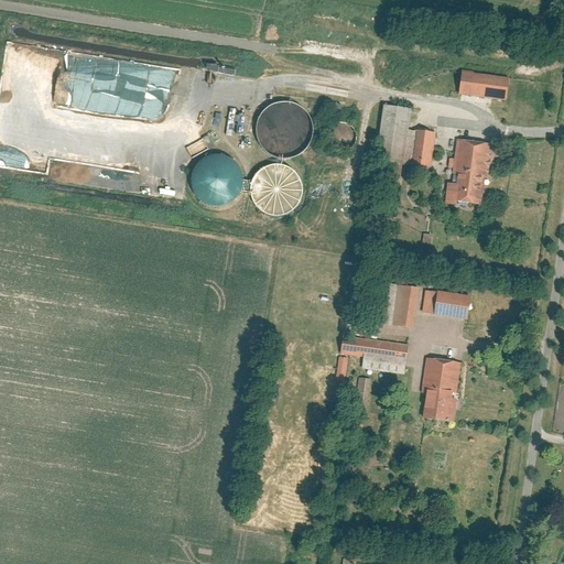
[(31,52),(12,50),(9,73),(17,74),(13,90),(33,94),(36,75),(56,78),(58,65),(67,67),(71,52),(32,45),(31,52)]
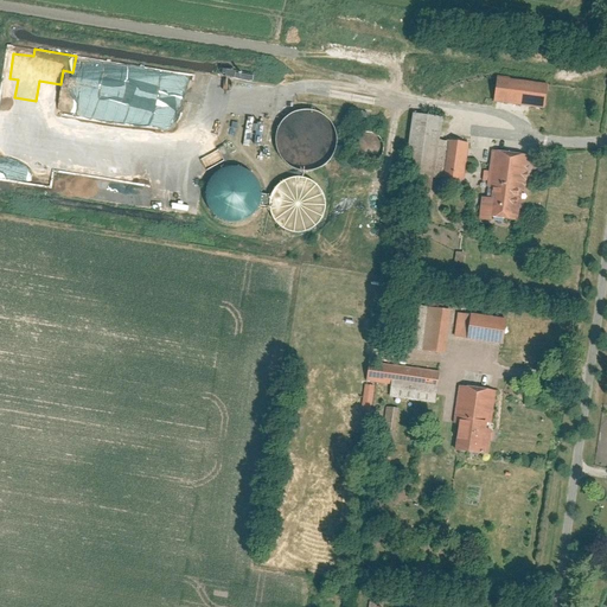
[(547,69),(420,52),(415,91),(542,107),(547,69)]
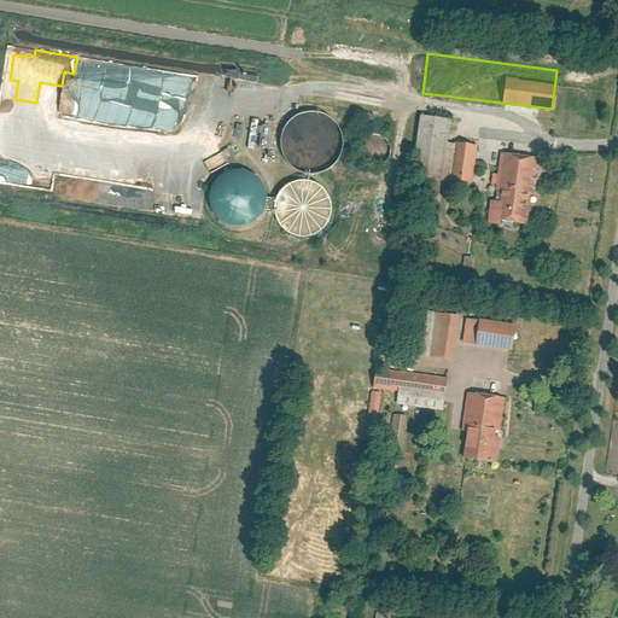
[(162,105),(167,73),(121,65),(117,89),(144,94),(143,105),(152,106),(152,104),(162,105)]
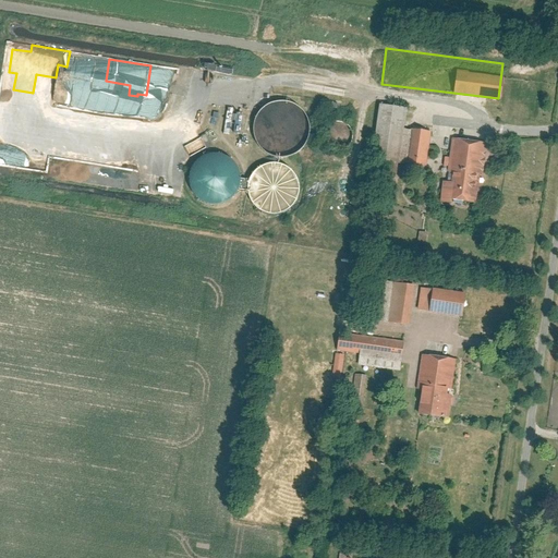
[(402,107),(376,104),(368,180),(395,182),(397,164),(405,165),(409,129),(400,128),(402,107)]
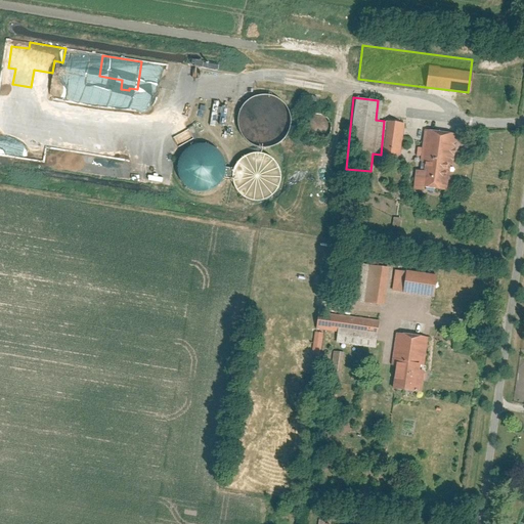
[(214,104),(215,123),(226,123),(225,104),(214,104)]
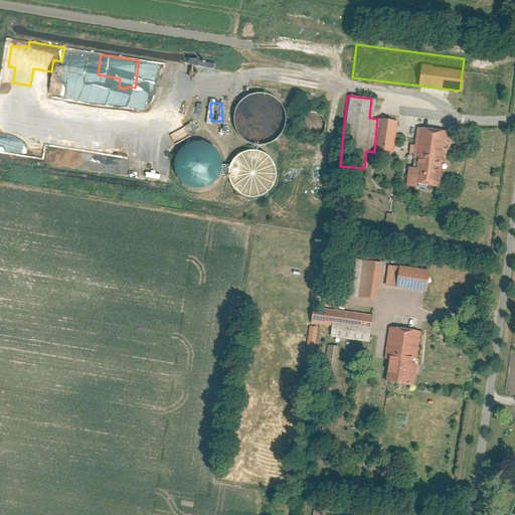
[(395,121),(377,119),(374,152),(392,153),(395,121)]
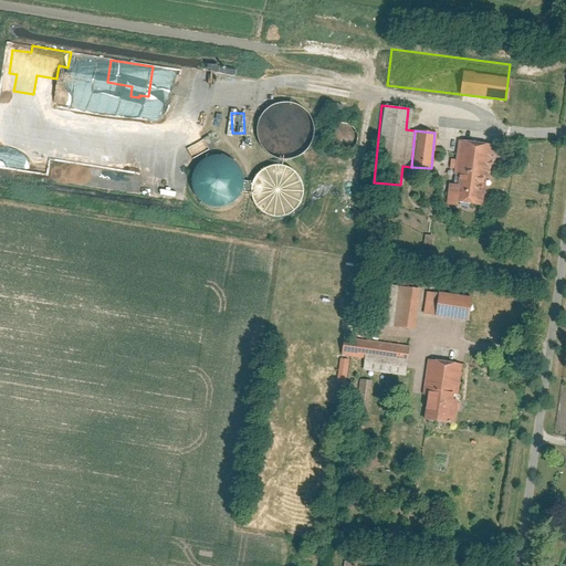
[(207,139),(189,149),(195,158),(212,149),(207,139)]
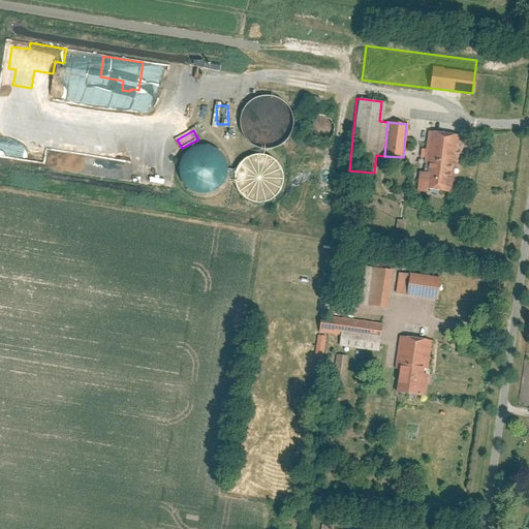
[(460,133),(427,130),(424,162),(428,162),(427,172),(418,172),(416,191),(425,192),(425,188),(450,191),(453,162),(457,163),(460,133)]
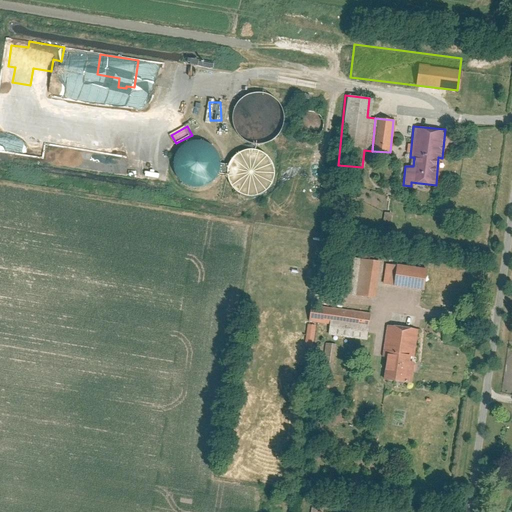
[(187,186),(193,188),(200,188),(206,185),(211,182),(215,176),(218,170),(218,164),(217,157),(214,152),(209,147),(203,144),(197,142),(191,143),(184,145),(179,149),(175,154),(173,160),(172,166),(173,173),(176,179),(181,183),(187,186)]
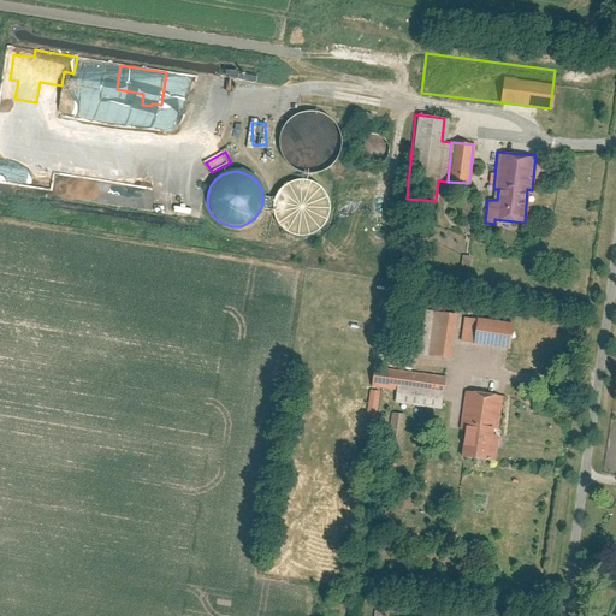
[(294,235),(301,236),(309,235),(317,232),(323,227),(327,220),(330,213),(330,205),(329,197),(324,190),(318,184),(311,182),(303,179),(295,181),(288,184),(282,189),(277,195),(274,203),(274,211),(276,219),(280,225),(286,231),(294,235)]
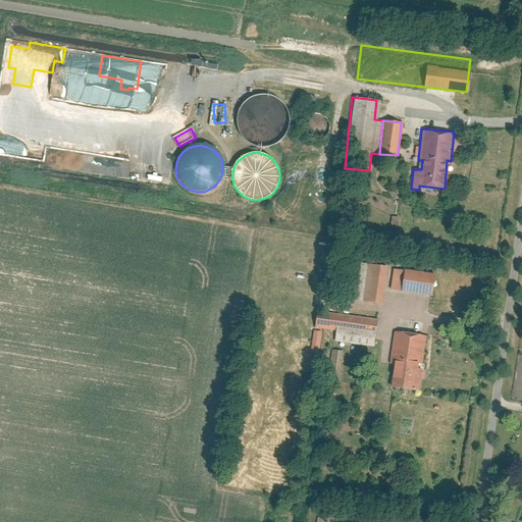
[(381,303),(385,266),(358,262),(353,299),(381,303)]
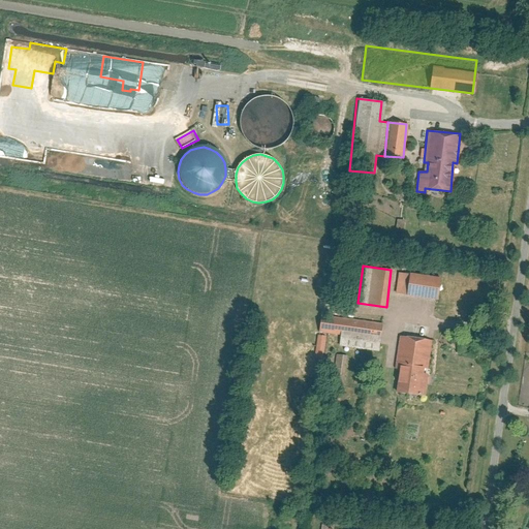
[(438,298),(441,277),(402,272),(399,293),(438,298)]
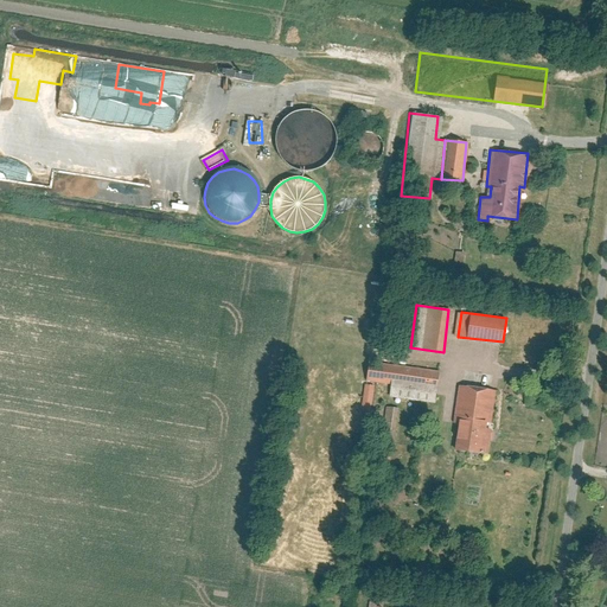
[(435,403),(439,371),(370,362),(368,381),(391,384),(390,397),(435,403)]
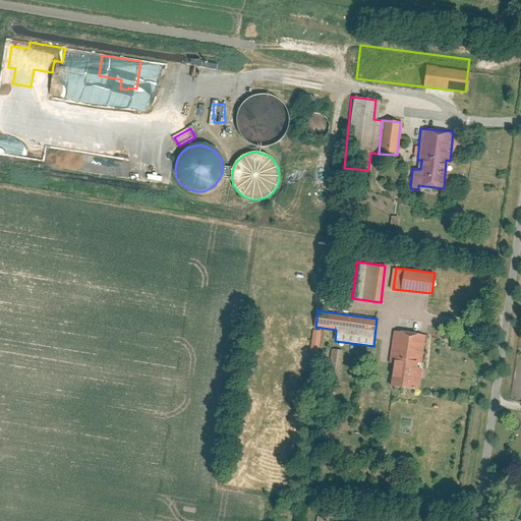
[(319,353),(321,331),(312,330),(309,352),(319,353)]
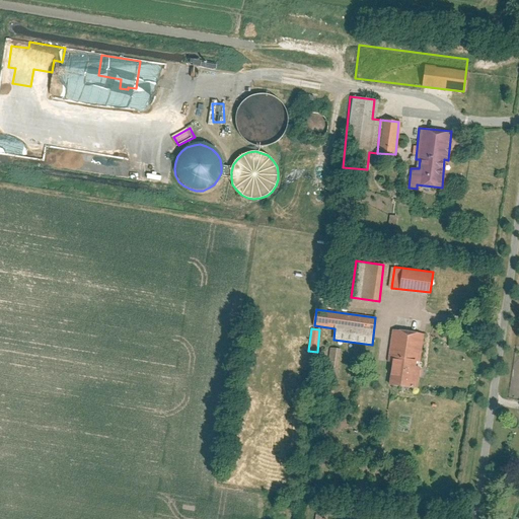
[(392,329),(385,384),(414,388),(421,334),(392,329)]
